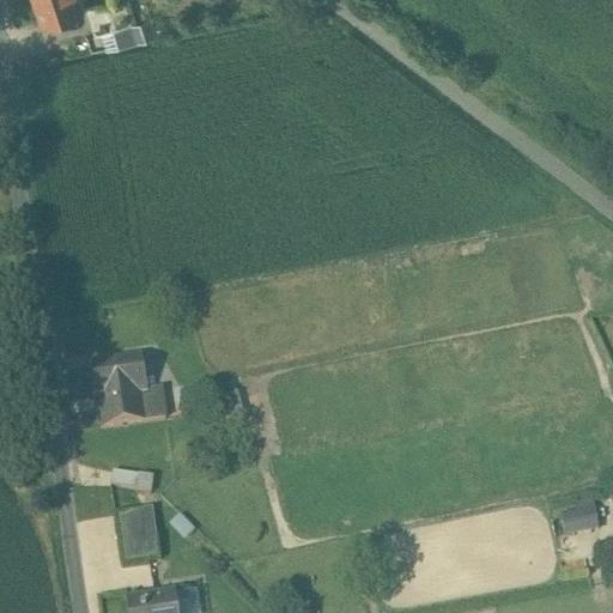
[(34,0),(42,23),(80,10),(77,0),(34,0)]
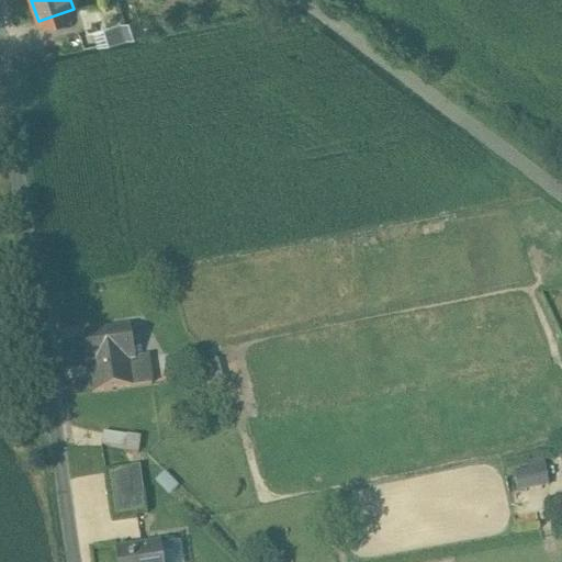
[(102,0),(80,8),(88,33),(92,32),(109,26),(119,23),(119,22),(111,0),(102,0)]
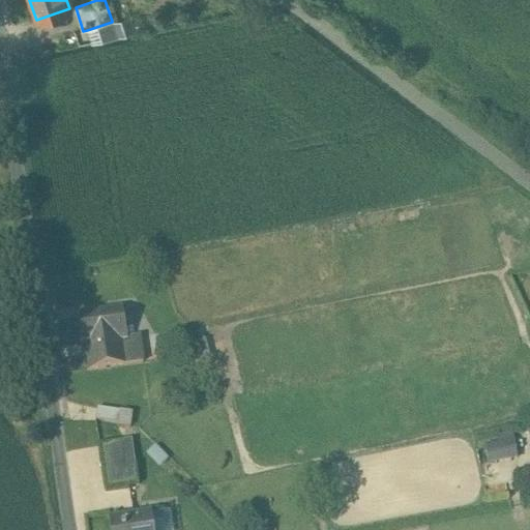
[(112,22),(116,33),(135,28),(130,15),(112,21),(112,22)]
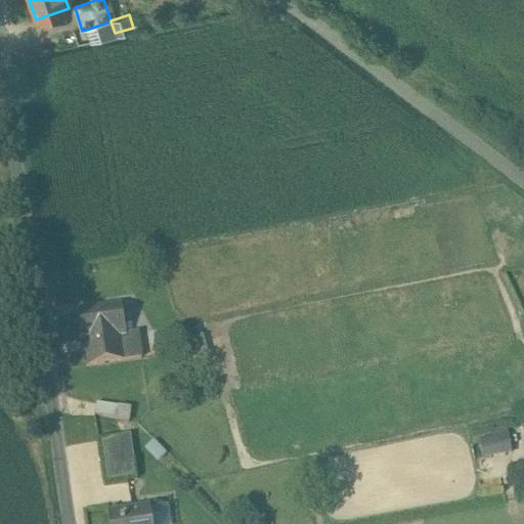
[(115,33),(111,22),(101,25),(105,36),(115,33)]
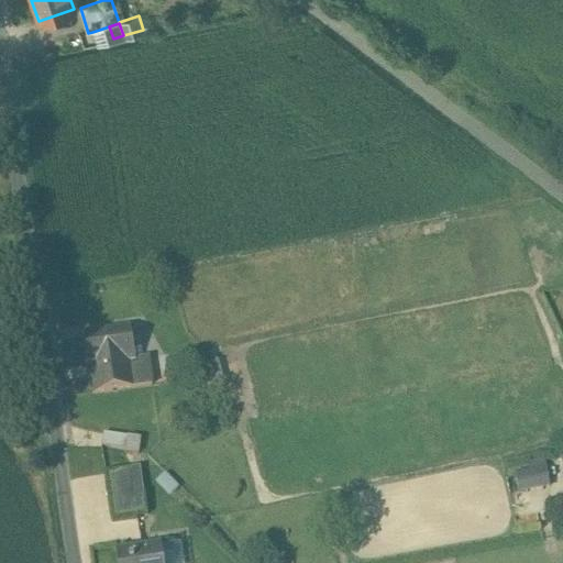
[(109,26),(92,32),(96,44),(113,39),(109,26)]
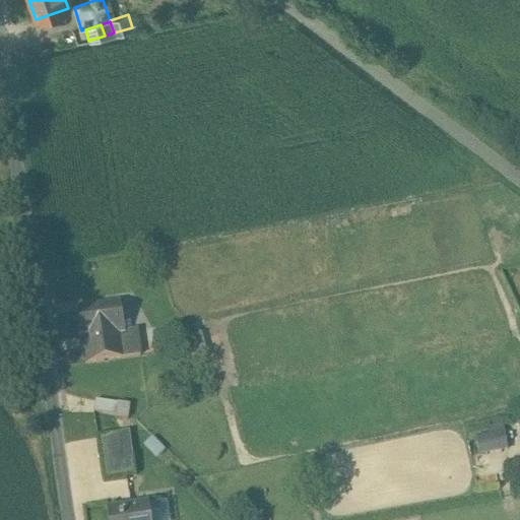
[(120,304),(78,310),(82,338),(83,338),(120,332),(125,331),(120,304)]
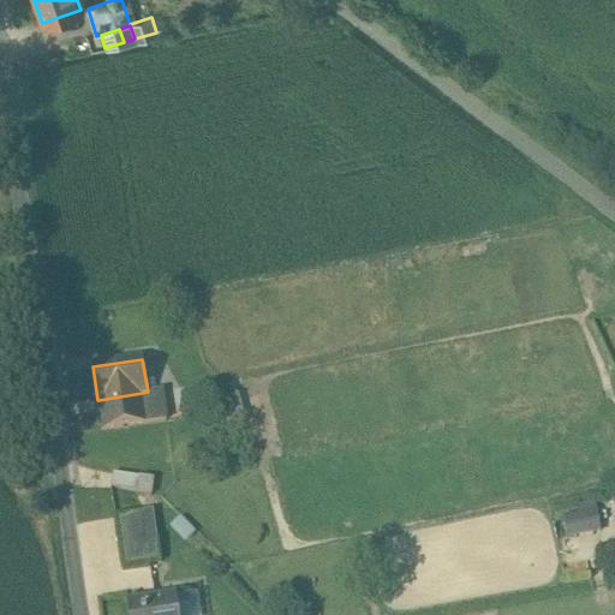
[(148,392),(142,393),(145,423),(166,419),(162,389),(148,392)]
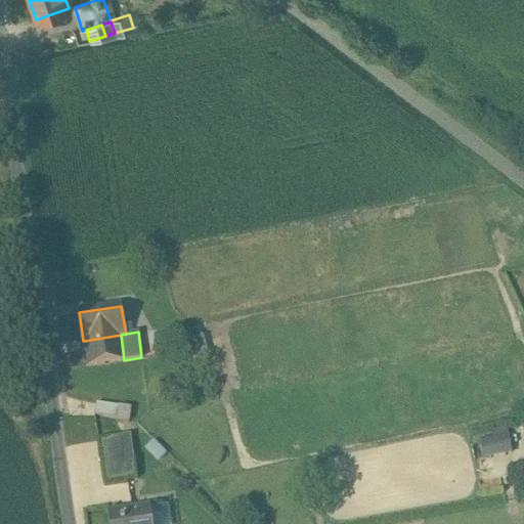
[(121,335),(84,341),(87,365),(124,360),(121,335)]
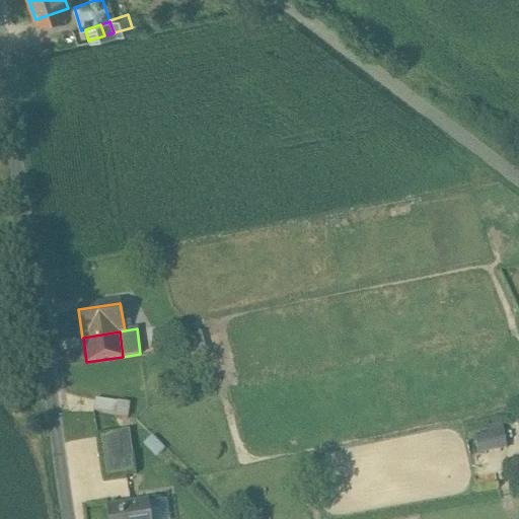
[(203,346),(187,350),(190,362),(206,357),(203,346)]
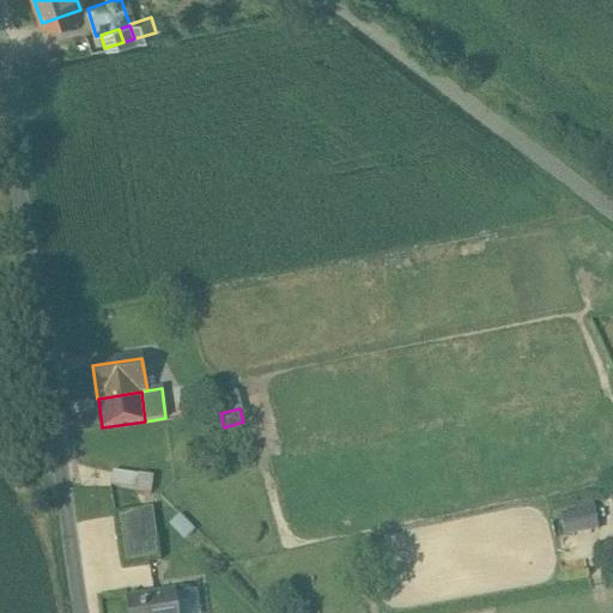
[(139,475),(113,471),(110,485),(137,489),(138,489),(139,475)]
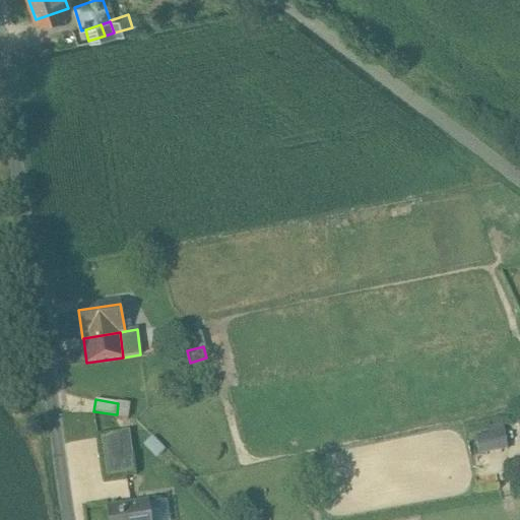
[(130,404),(119,402),(118,403),(117,414),(116,414),(116,416),(128,418),(130,404)]
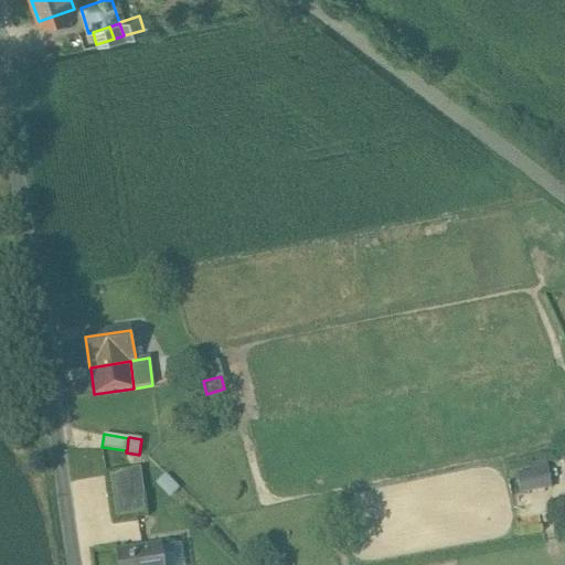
[(519,490),(564,484),(564,460),(515,466),(519,490)]
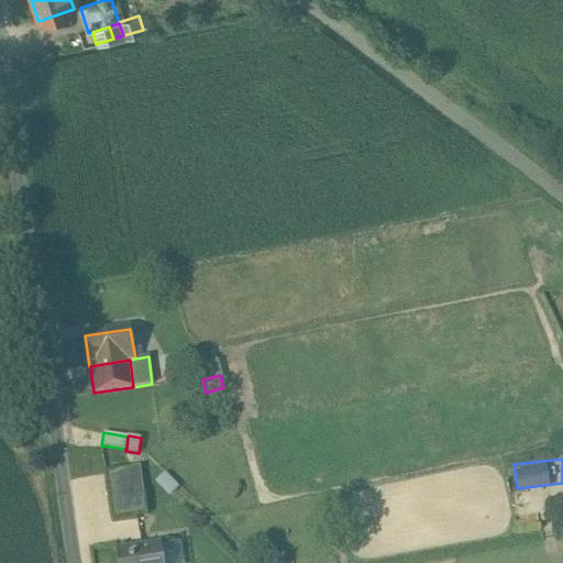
[(127,471),(130,496),(144,495),(141,468),(127,471)]
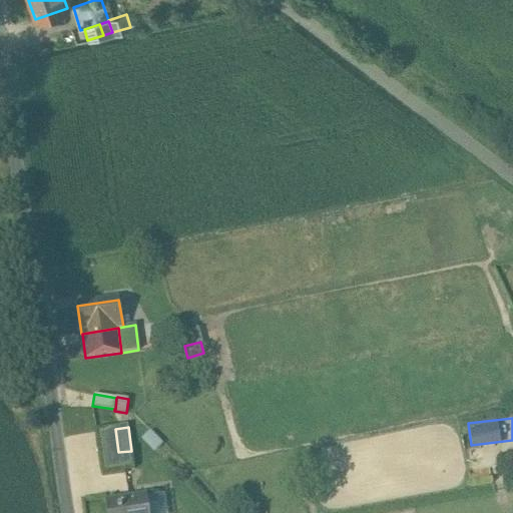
[(115,429),(96,431),(101,472),(121,469),(118,452),(115,429)]
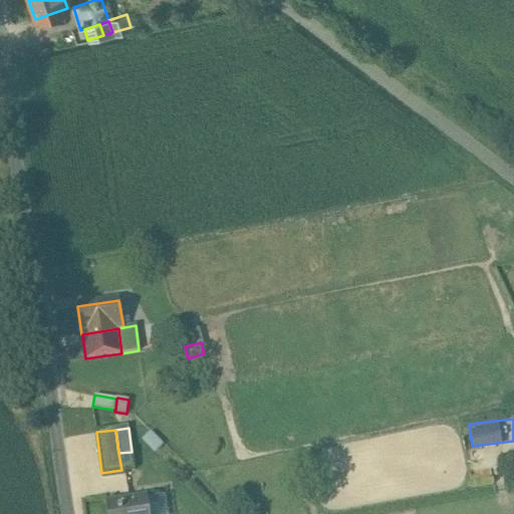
[(132,452),(118,453),(121,470),(134,468),(132,452)]
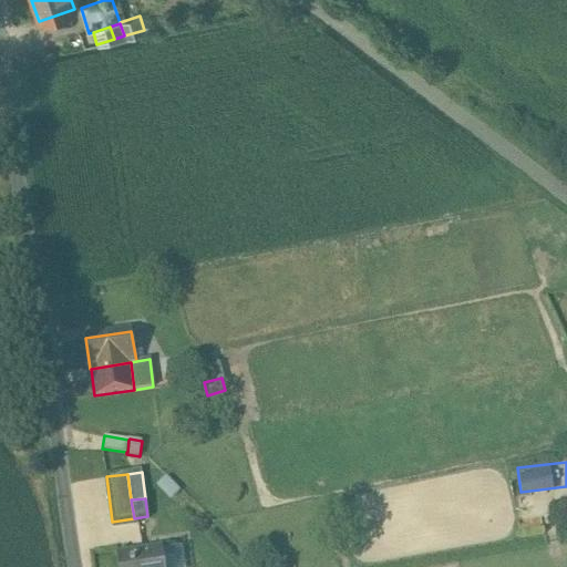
[(164,566),(162,550),(116,556),(117,566),(164,566)]
